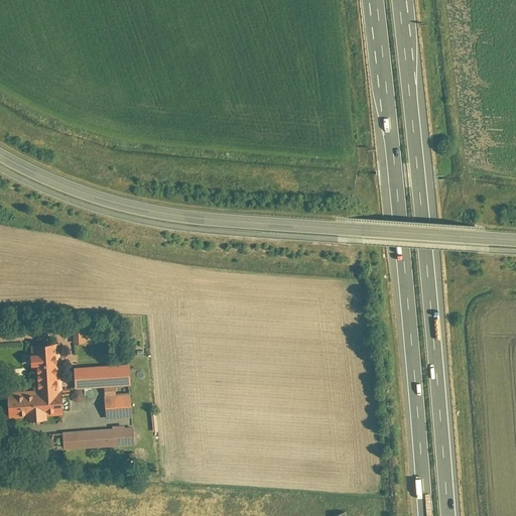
[(91,342),(90,327),(72,328),(73,343),(91,342)]
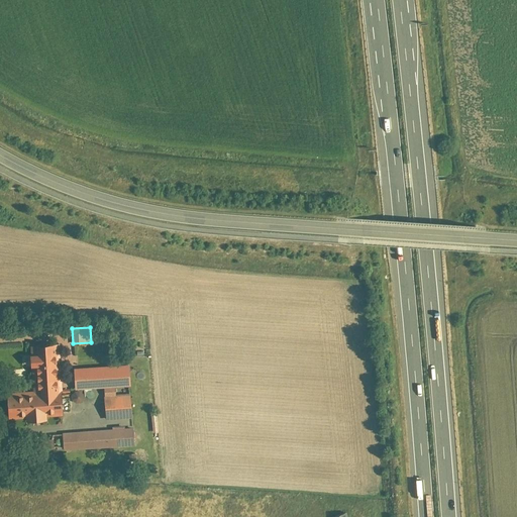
[(64,414),(60,343),(28,346),(32,391),(4,393),(5,418),(64,414)]
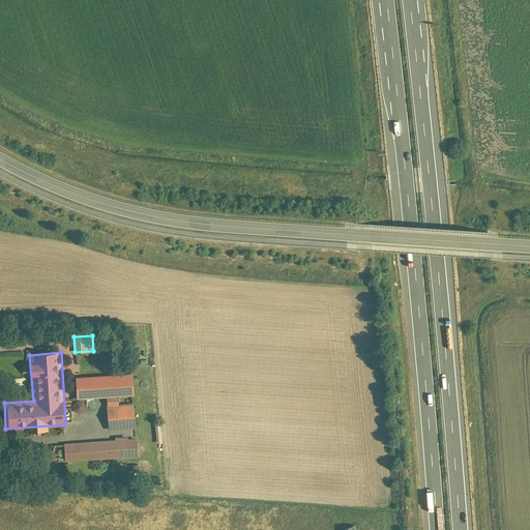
[(131,372),(76,376),(77,398),(107,395),(116,395),(133,393),(131,372)]
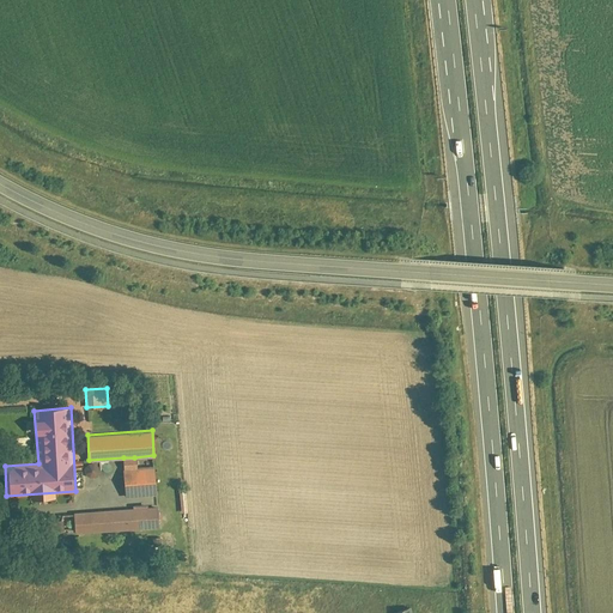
[(135,468),(134,457),(123,457),(125,469),(135,468)]
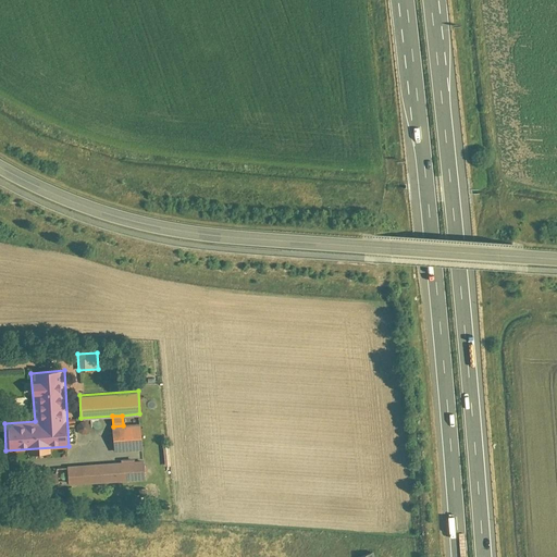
[(123,425),(113,426),(114,452),(143,450),(141,424),(123,425)]
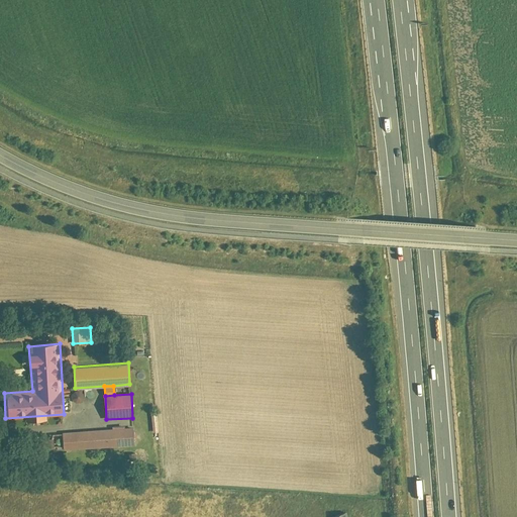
[(134,445),(133,426),(68,430),(69,449),(134,445)]
